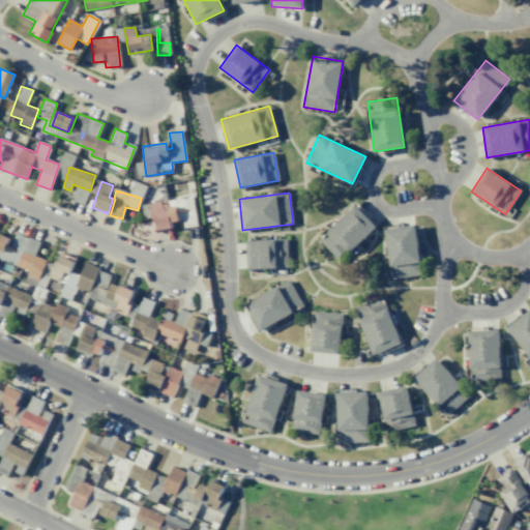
[(178,222),(176,206),(169,207),(168,201),(151,202),(153,230),(171,229),(171,223),(178,222)]
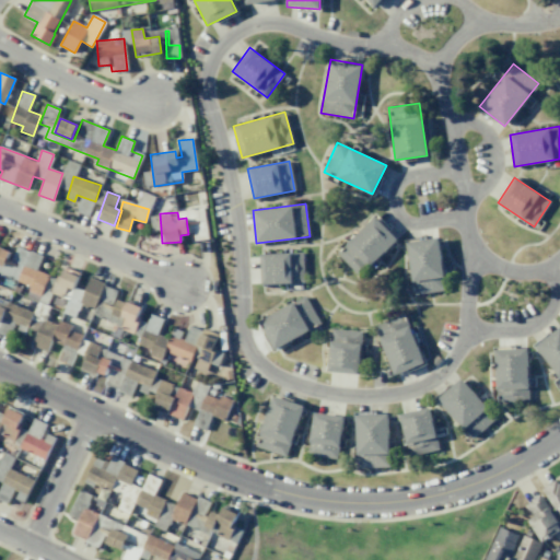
[(374,216),(396,240),(358,276),(336,253),(374,216)]
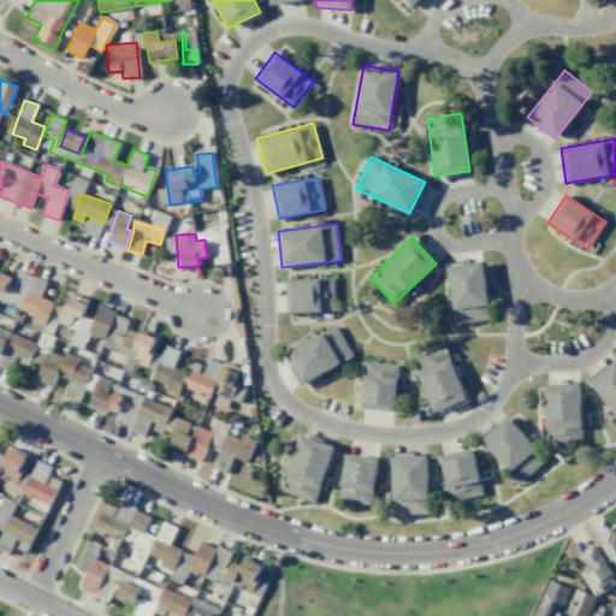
[(455,324),(490,319),(481,261),(446,267),(455,324)]
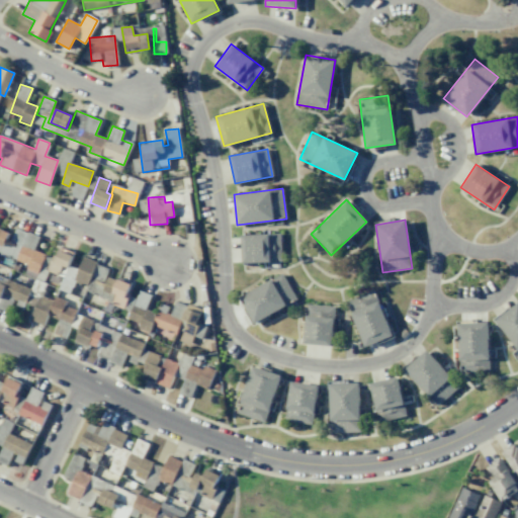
[(45,254),(34,250),(39,237),(13,228),(11,233),(0,229),(0,252),(28,263),(26,269),(37,273),(45,254)]
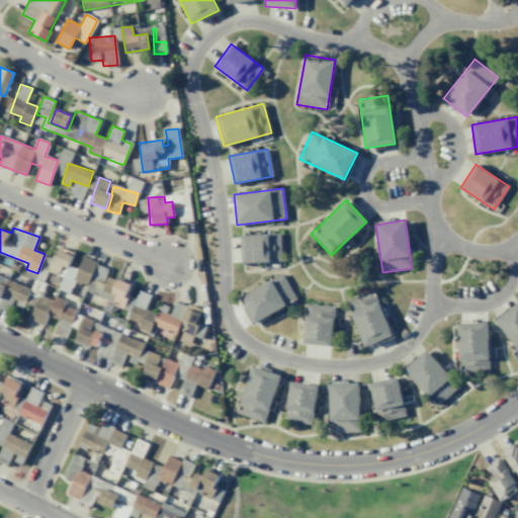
[(242,263),(280,261),(279,234),(241,235),(242,263)]
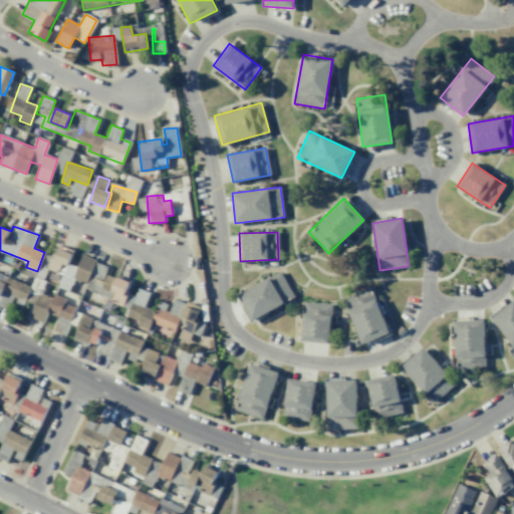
[(61,264),(67,266),(72,251),(57,245),(48,269),(58,273),(61,264)]
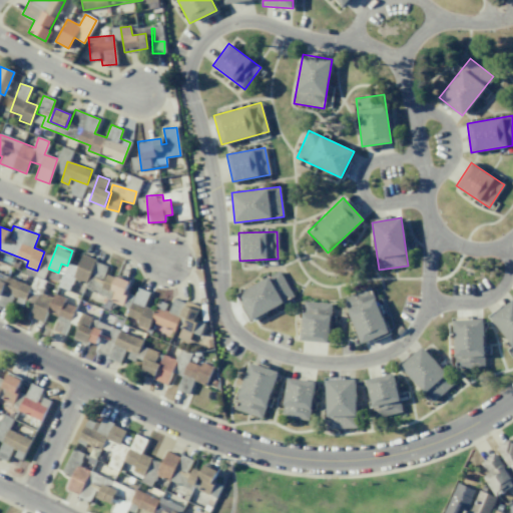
[(86,284),(95,260),(82,254),(73,279),(86,284)]
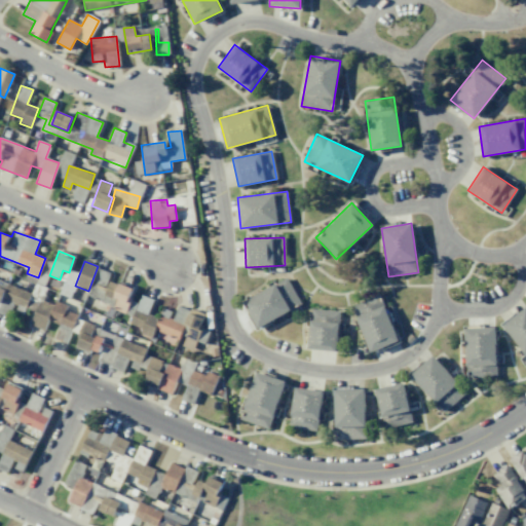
[(109,272),(99,269),(94,282),(105,286),(109,272)]
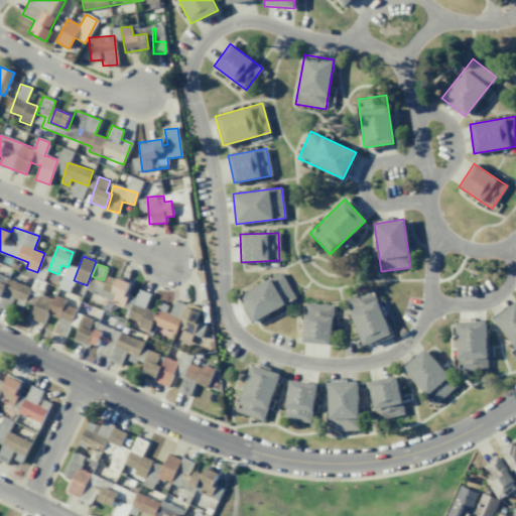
[(280,272),(295,298),(253,321),(238,296),(280,272)]
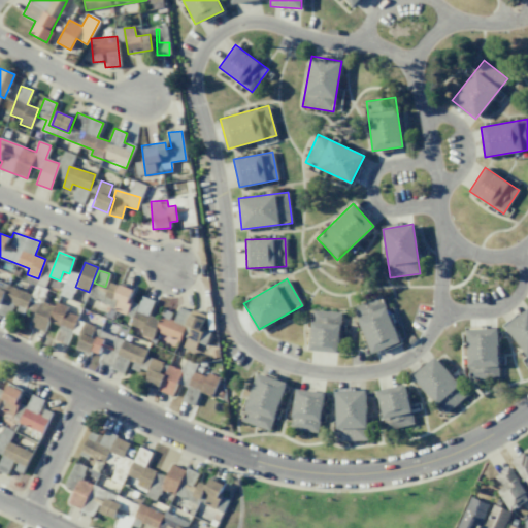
[(32,294),(0,282),(0,304),(1,305),(6,307),(8,303),(26,309),(32,294)]
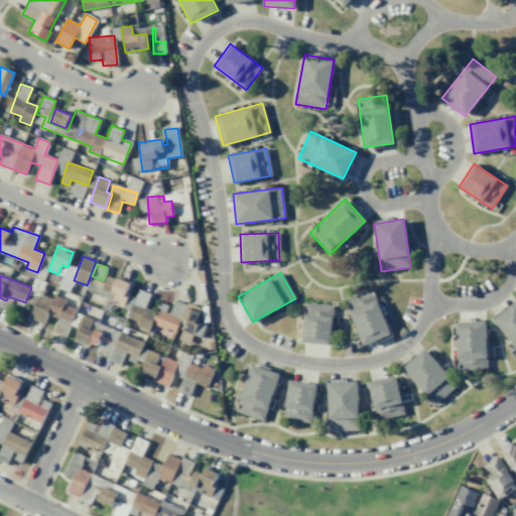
[(101,299),(123,305),(130,282),(107,276),(101,299)]
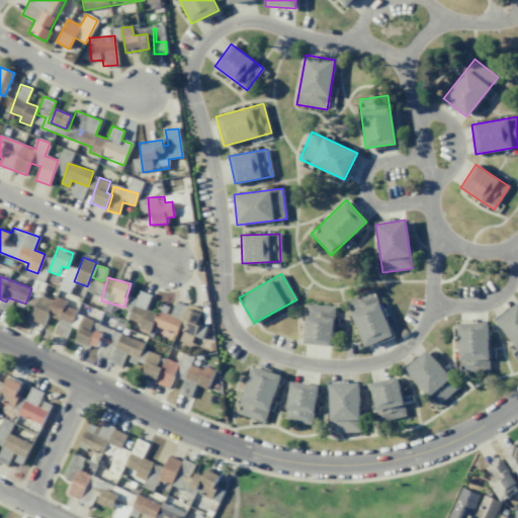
[(372,289),(393,335),(365,347),(345,301),(372,289)]
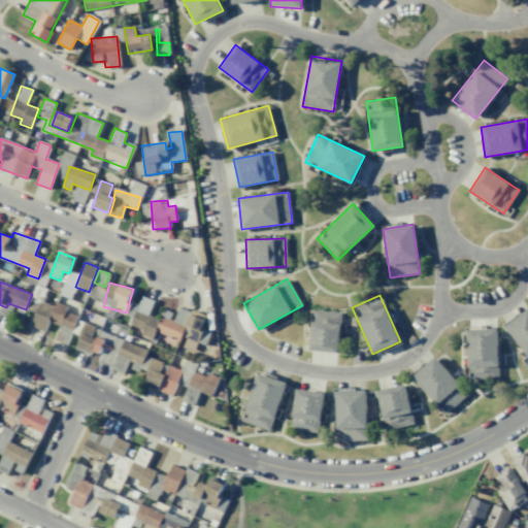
[(149,316),(154,300),(141,296),(139,305),(134,303),(128,325),(142,329),(140,334),(153,338),(159,319),(149,316)]
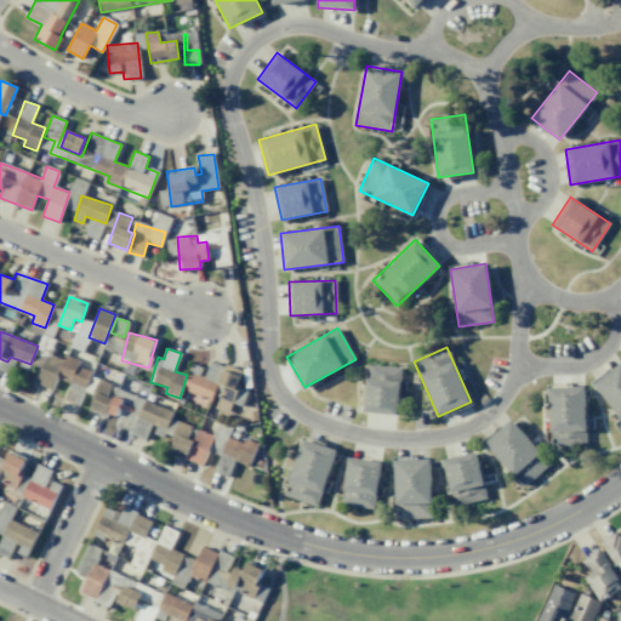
[(92,371),(78,366),(79,360),(66,355),(64,360),(47,354),(36,385),(52,389),(57,377),(86,388),(92,371)]
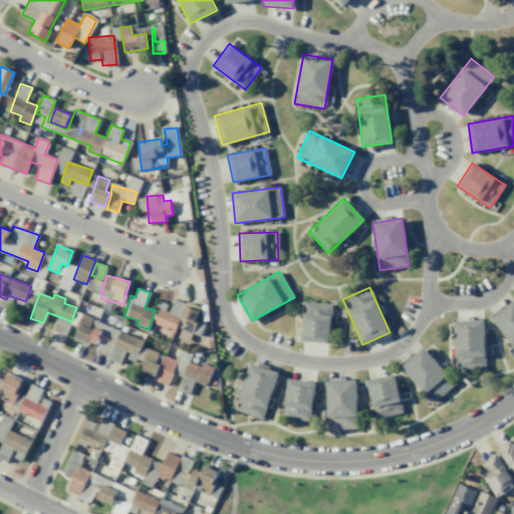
[(513,299),(513,346),(491,317),(513,299)]
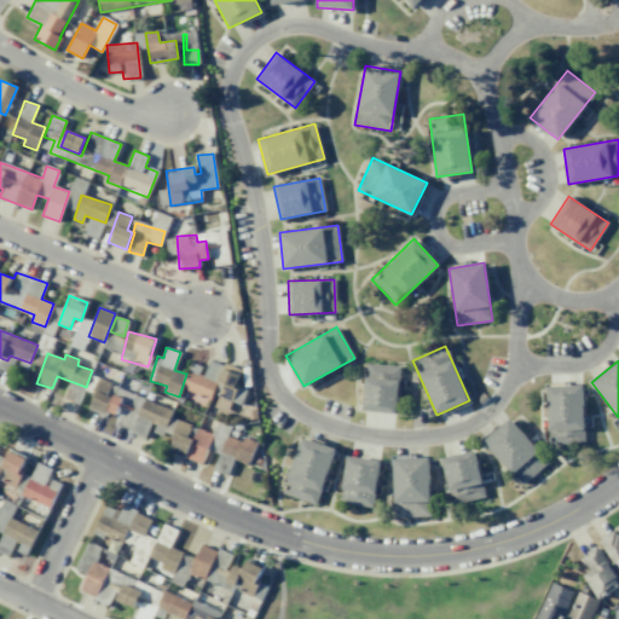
[(183,389),(213,399),(212,405),(227,410),(241,374),(208,363),(206,371),(191,368),(183,389)]
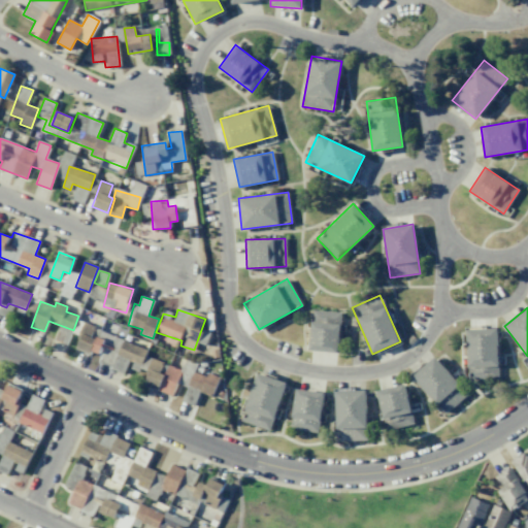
[(312,309),(340,312),(336,353),(308,350),(312,309)]
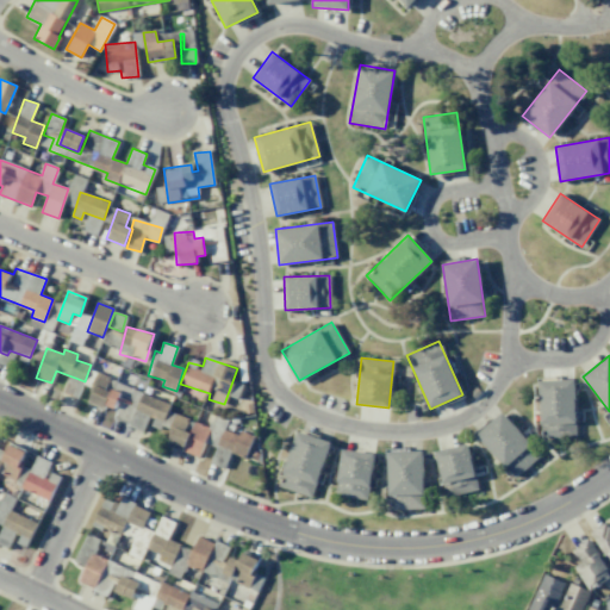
[(110,379),(98,373),(86,398),(113,411),(120,393),(106,387),(110,379)]
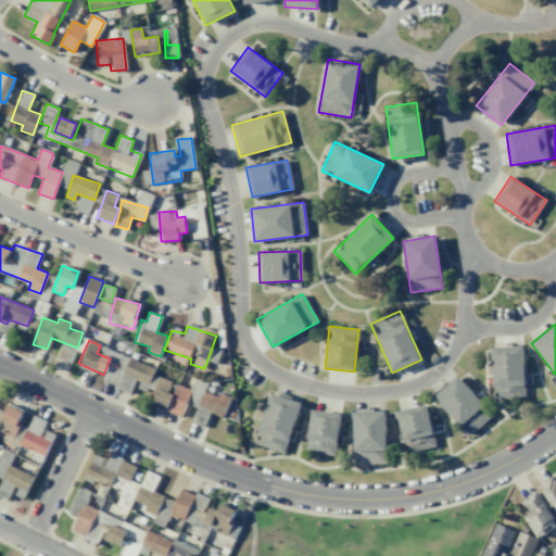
[(522,345),(525,399),(493,400),(491,346),(522,345)]
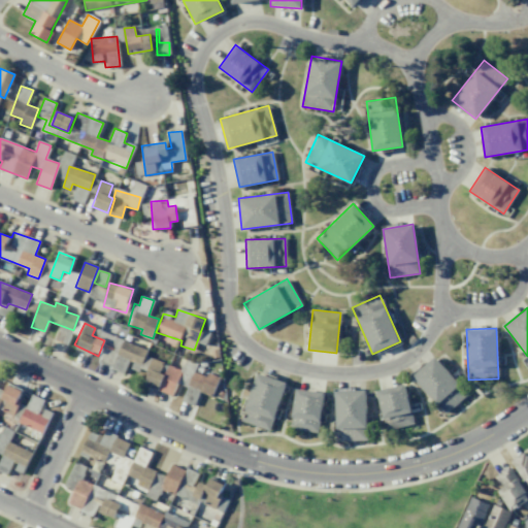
[(126,372),(128,367),(149,373),(145,384),(160,389),(164,375),(160,373),(163,362),(145,356),(147,349),(109,336),(100,364),(126,372)]
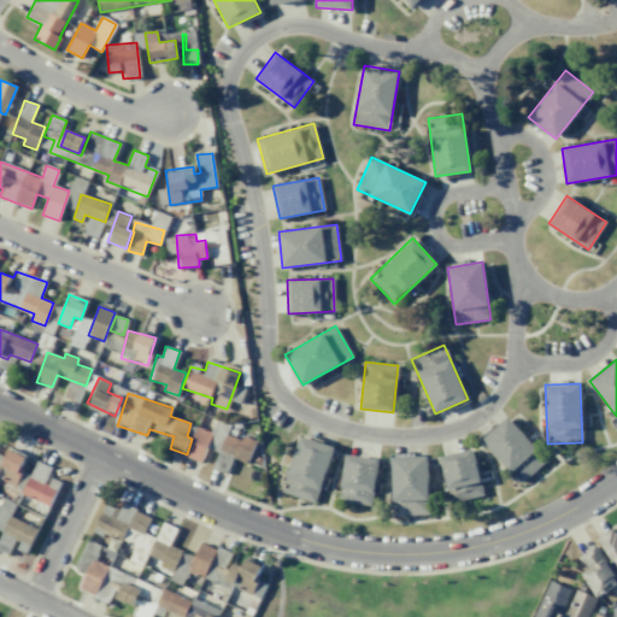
[(507,417),(546,462),(519,485),(481,440),(507,417)]
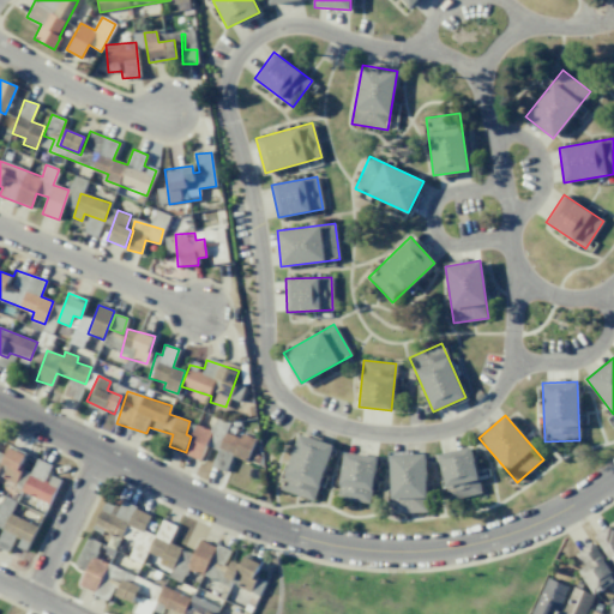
[(187,432),(194,434),(186,455),(199,461),(211,431),(191,422),(187,432)]
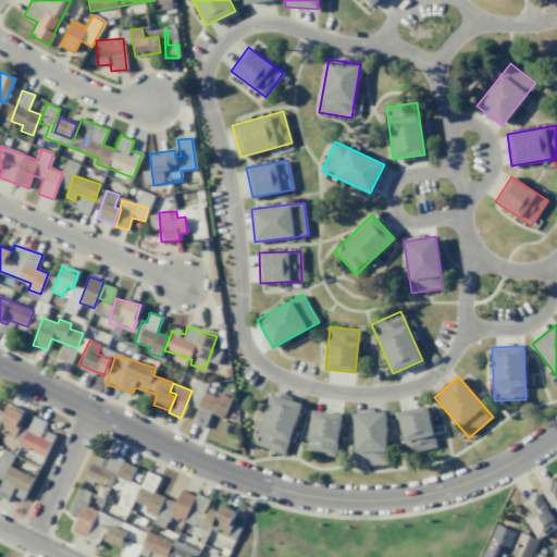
[(198,409),(224,417),(231,397),(219,394),(218,397),(203,393),(198,409)]
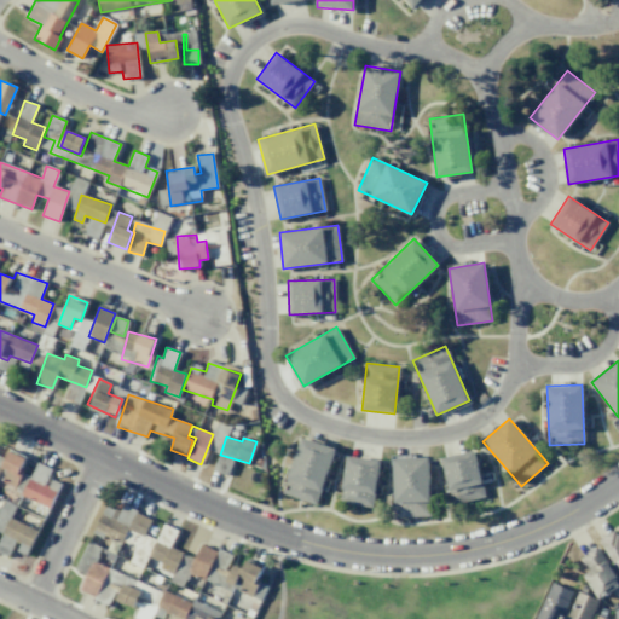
[(301,437),(335,449),(316,505),(282,493),(301,437)]
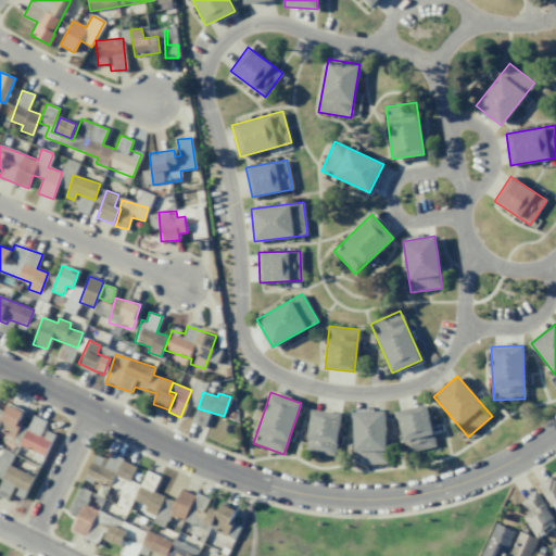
[(24,412),(8,404),(1,420),(7,422),(2,432),(12,438),(24,412)]
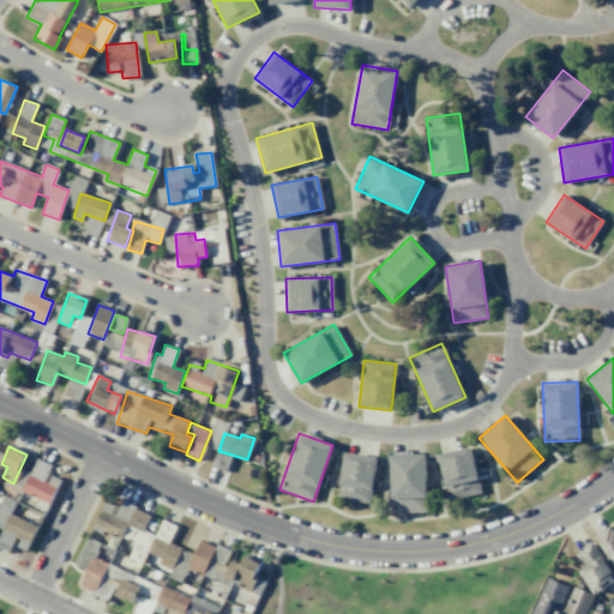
[(470,447),(481,493),(449,500),(438,455),(470,447)]
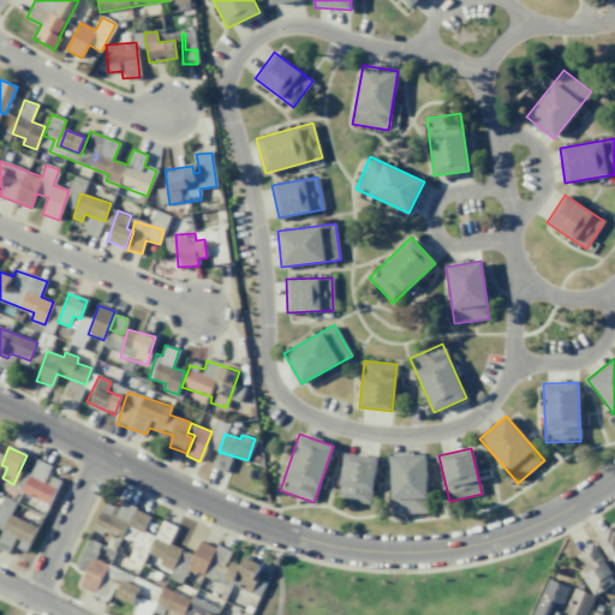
[(344,453),(377,458),(370,503),(336,499),(344,453)]
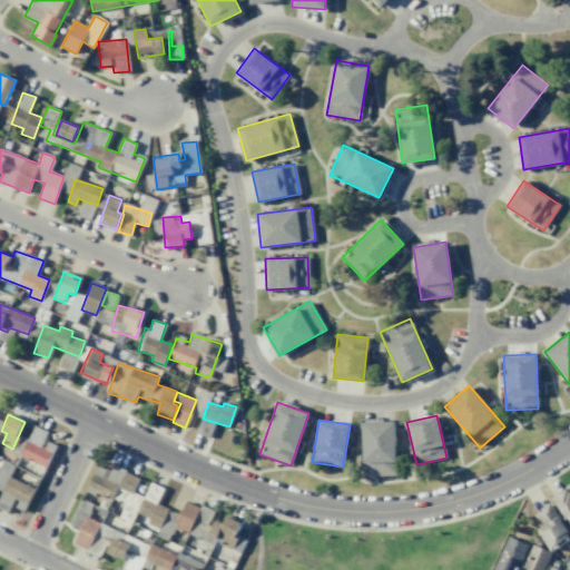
[(362,422),(394,421),(396,475),(363,477),(362,422)]
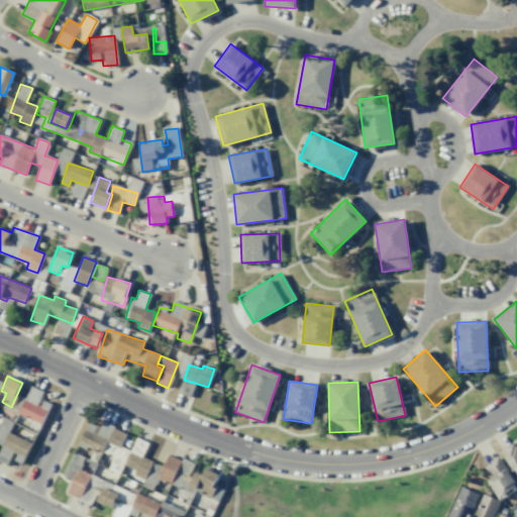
[(41,424),(50,404),(40,400),(43,392),(30,386),(25,398),(19,395),(12,411),(41,424)]
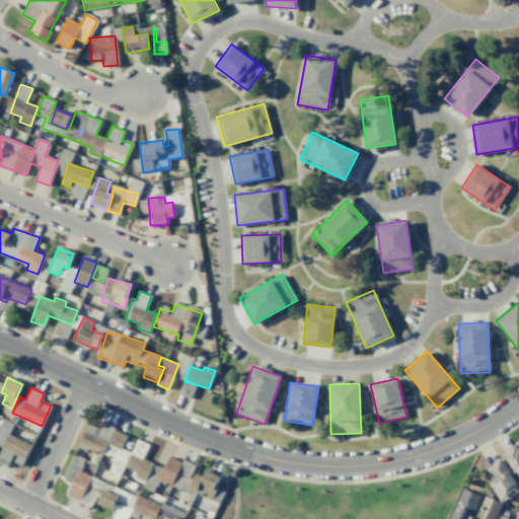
[(0,445),(3,447),(13,423),(1,419),(0,422),(0,445)]
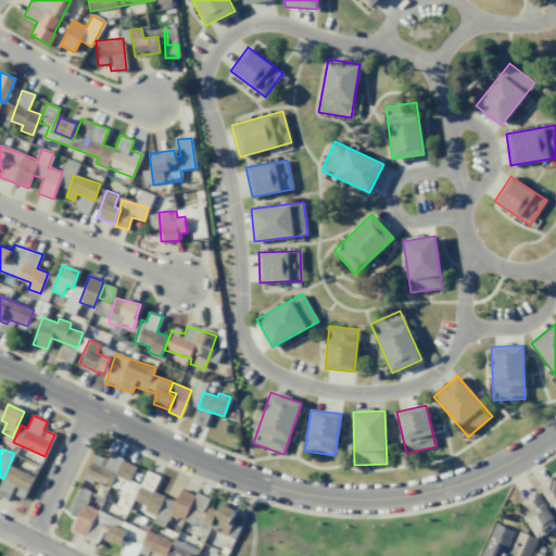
[(115,476),(129,482),(137,466),(110,454),(106,459),(95,454),(85,475),(110,487),(115,476)]
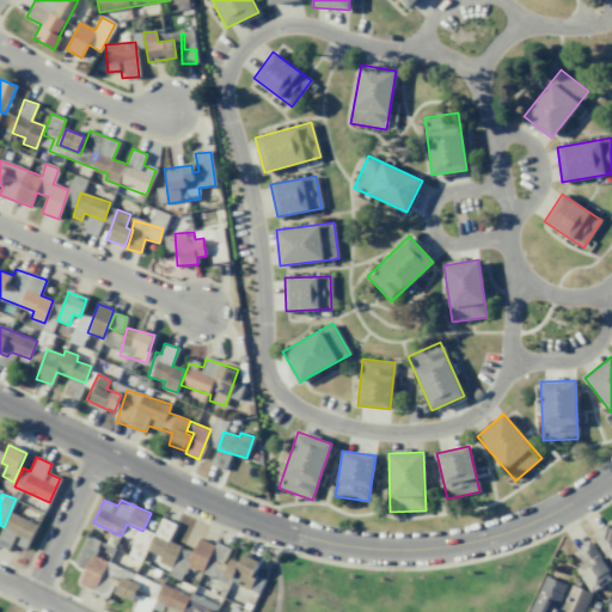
[(26,548),(37,525),(10,512),(0,532),(0,545),(10,551),(14,542),(26,548)]
